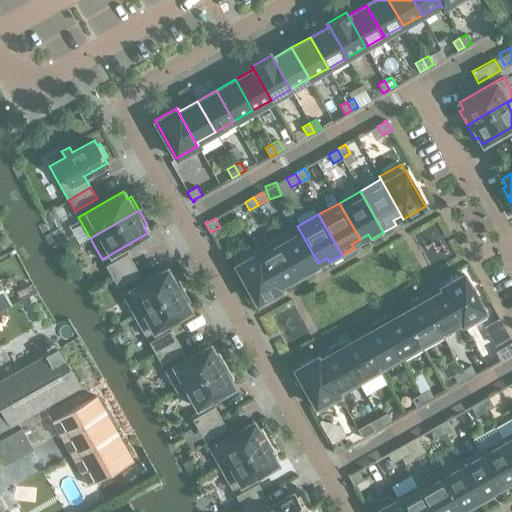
[(277,238),(300,279),(312,272),(310,268),(318,263),(297,226),(277,238)]
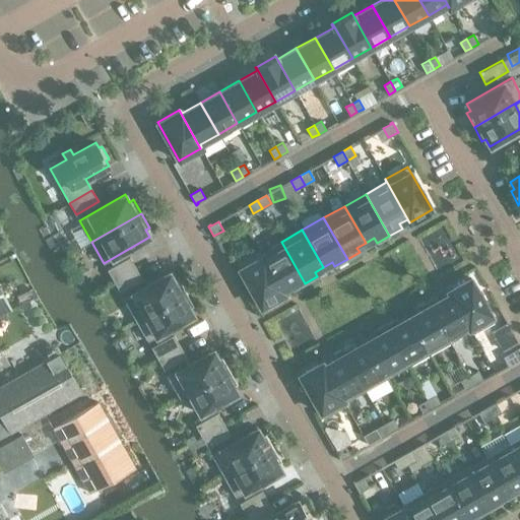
[(258,251),(282,294),(283,294),(281,290),(289,286),(291,290),(305,283),(281,242),(260,253),(259,251),(258,251)]
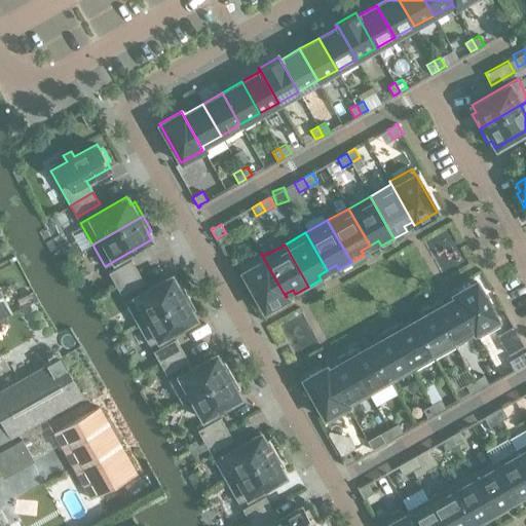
[(286,297),(261,254),(238,266),(263,310),(268,307),(270,311),(284,303),(282,300),(286,297)]
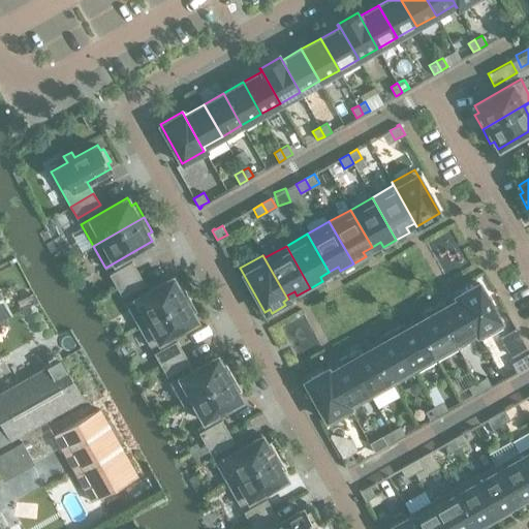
[(109,274),(115,285),(138,273),(131,260),(109,274)]
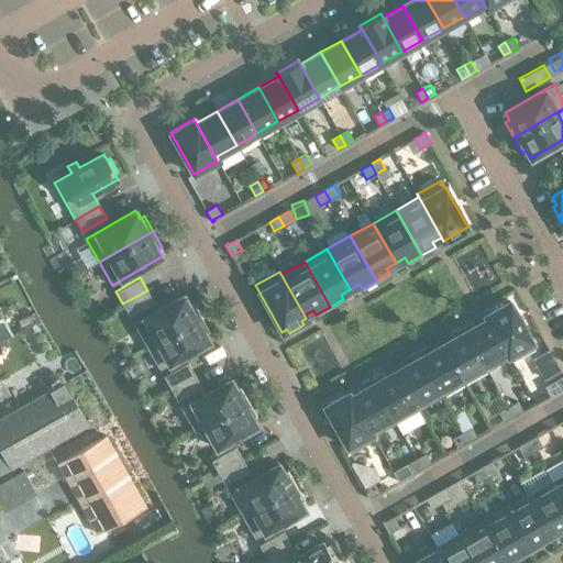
[(154,302),(147,290),(122,304),(130,317),(154,302)]
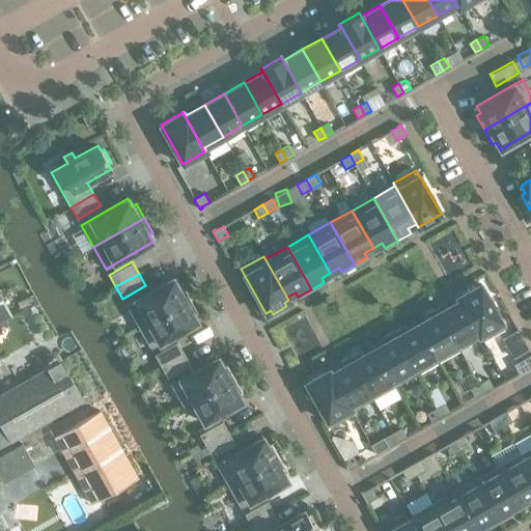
[(126,304),(138,326),(189,298),(180,283),(176,285),(172,278),(126,304)]
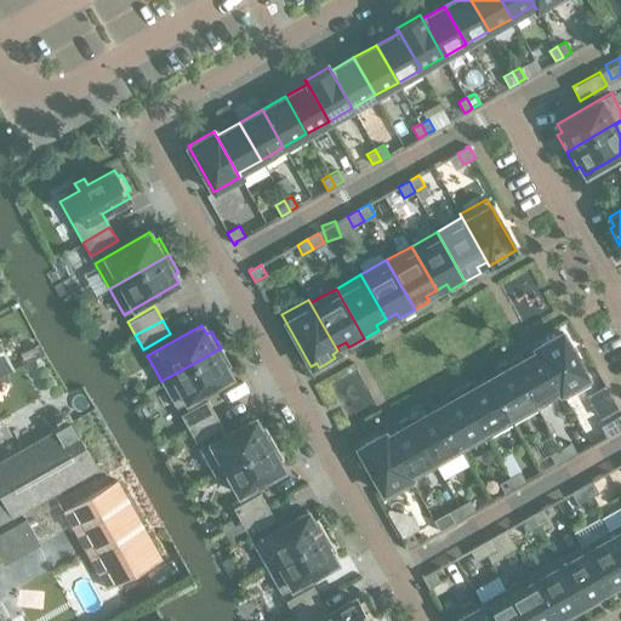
[(535,347),(564,398),(591,383),(562,331),(535,347)]
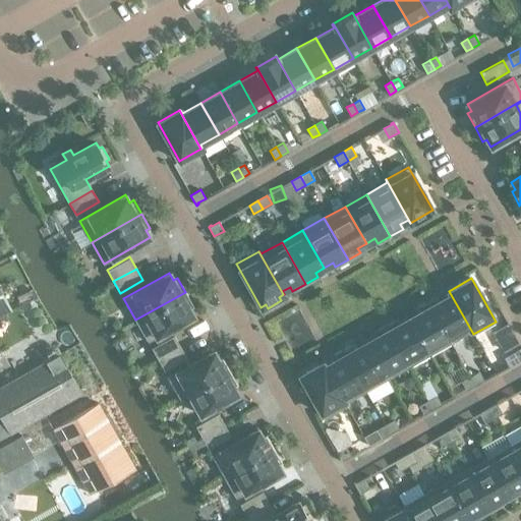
[(0,313),(11,307),(0,286),(0,313)]
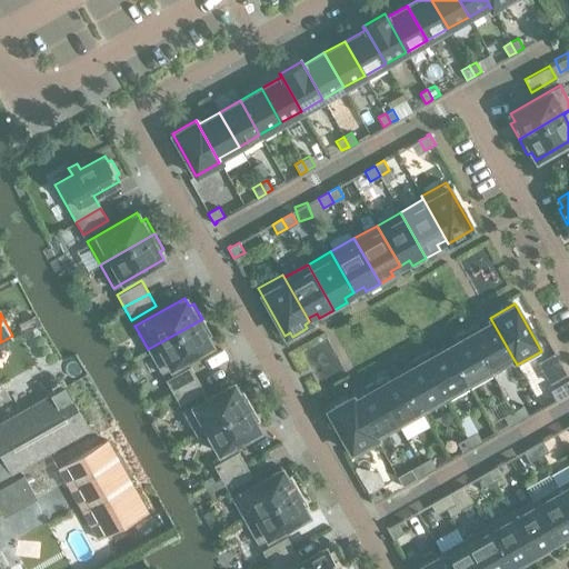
[(491,321),(482,326),(480,321),(467,329),(492,375),(515,361),(517,365),(490,318),(491,321)]
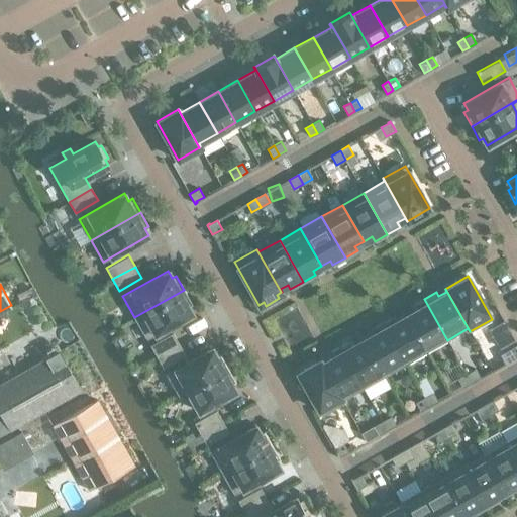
[(192,304),(184,290),(134,317),(146,339),(192,313),(188,306),(192,304)]
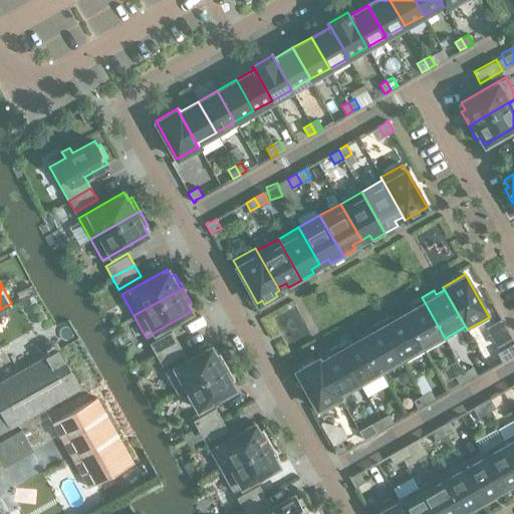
[(445,338),(422,297),(409,304),(412,308),(403,313),(424,350),(445,338)]
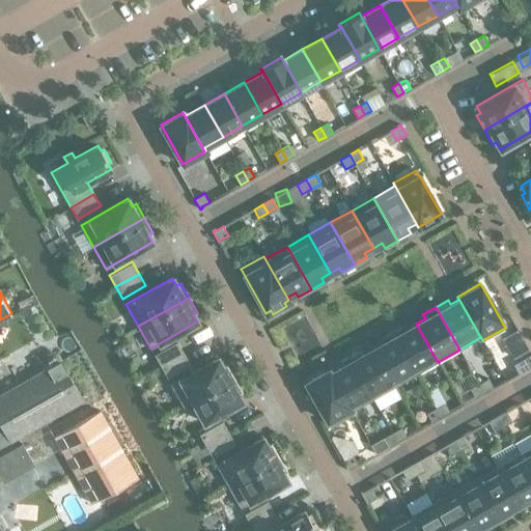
[(438,362),(416,324),(408,329),(404,324),(392,331),(416,373),(438,362)]
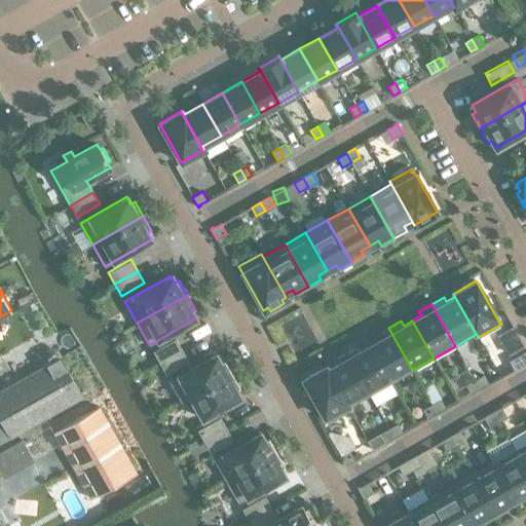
[(375,335),(378,340),(370,345),(390,382),(412,370),(388,328),(375,335)]
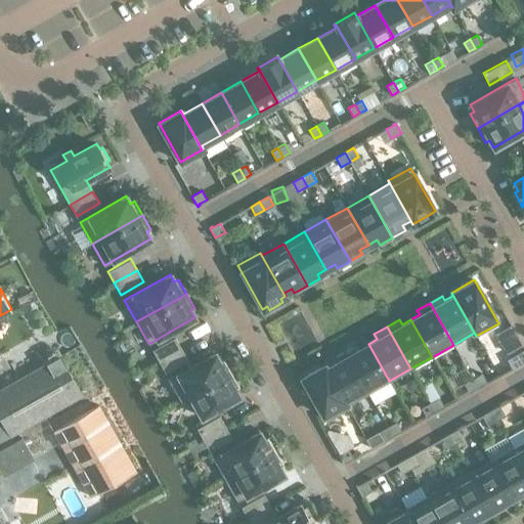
[(151,349),(159,361),(181,348),(175,337),(151,349)]
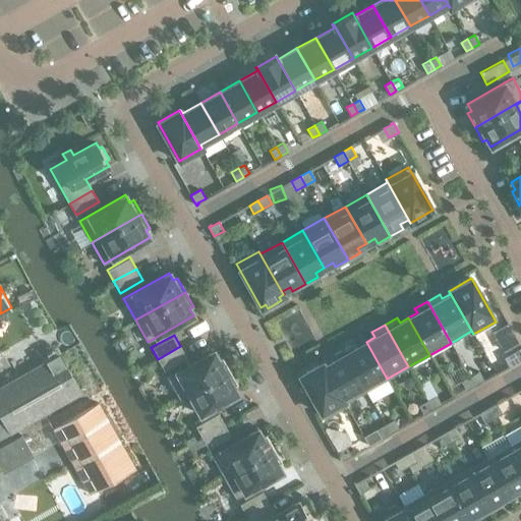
[(366,342),(357,347),(354,342),(342,349),(365,391),(387,379),(366,342)]
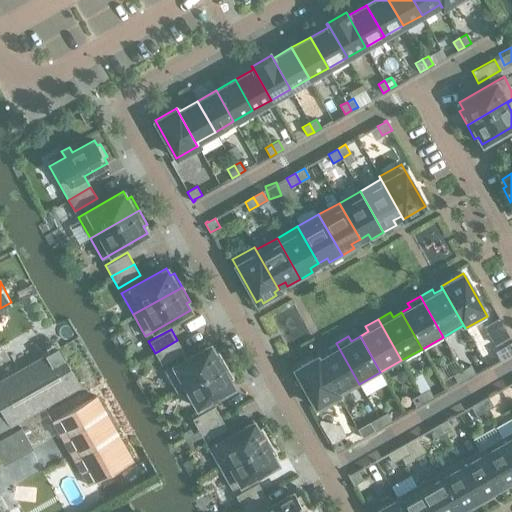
[(177,340),(155,353),(161,364),(184,352),(177,340)]
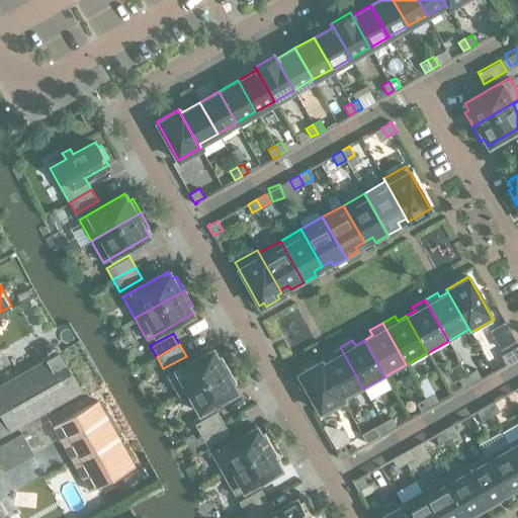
[(517,345),(508,350),(513,359),(517,356),(517,345)]
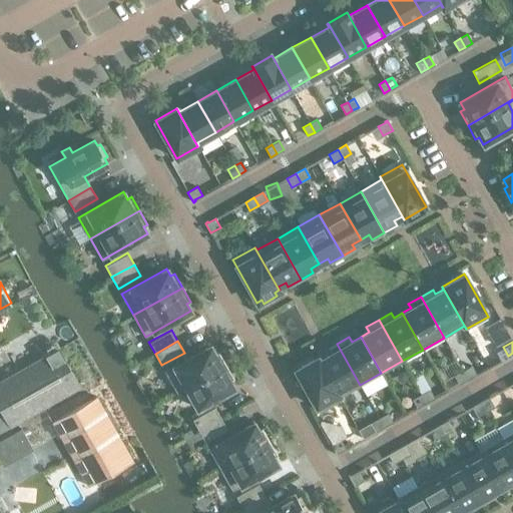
[(360,385),(337,344),(325,351),(327,356),(319,360),(318,357),(317,357),(341,400),(342,399),(340,396),(360,385)]
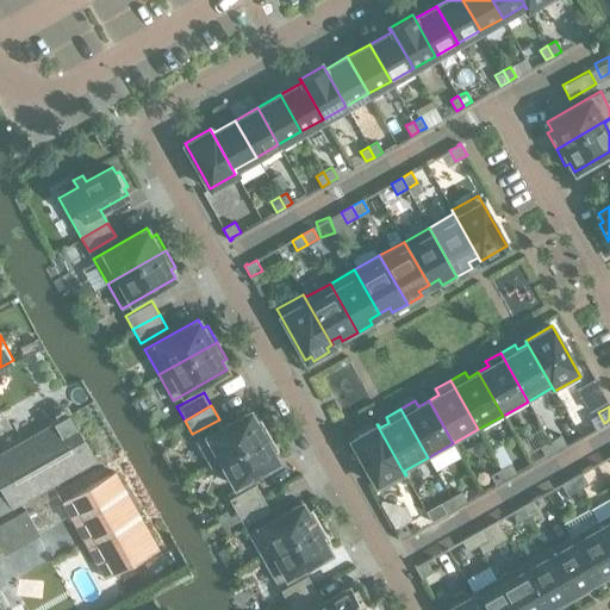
[(0,450),(0,487),(12,509),(97,460),(69,411),(0,450)]
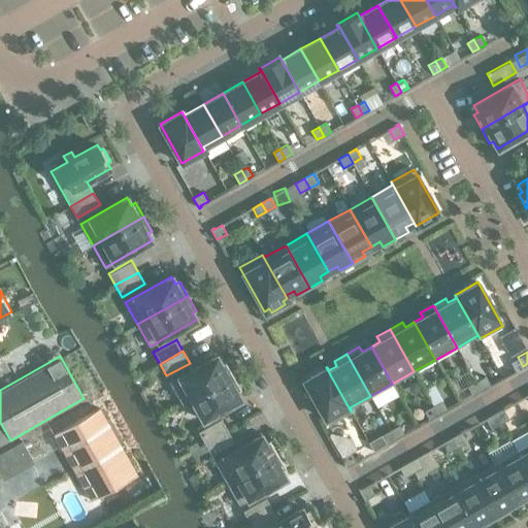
[(170,382),(182,403),(232,374),(224,361),(221,363),(217,356),(170,382)]
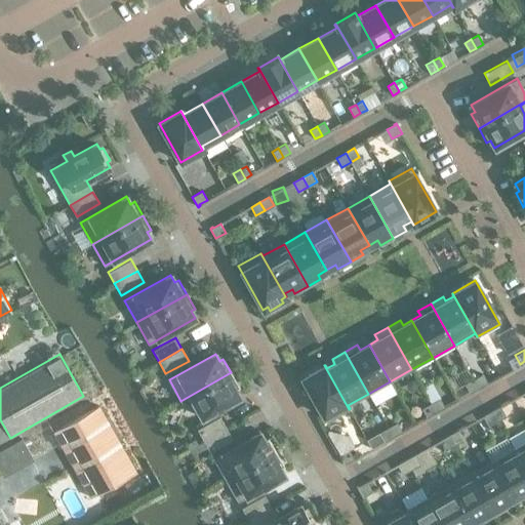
[(349,409),(324,365),(301,378),(326,421),(349,409)]
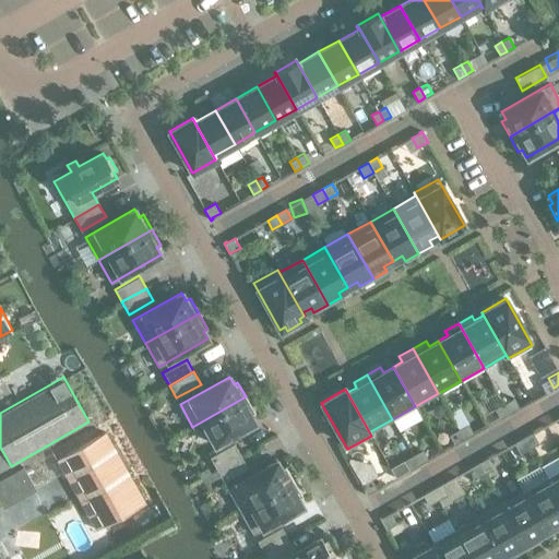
[(254,412),(246,396),(192,427),(193,428),(203,423),(215,444),(254,423),(250,414),(254,412)]
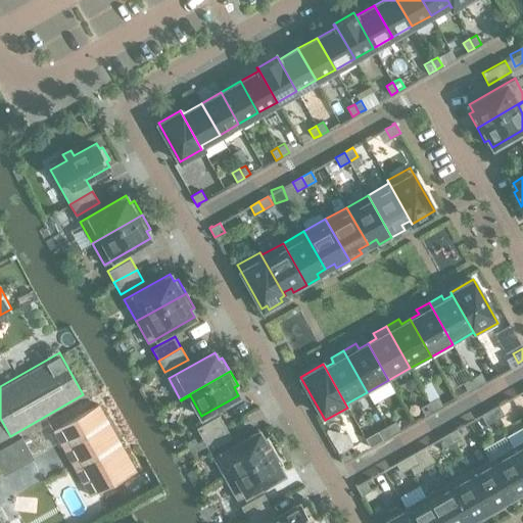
[(480,373),(471,377),(476,386),(485,381),(480,373)]
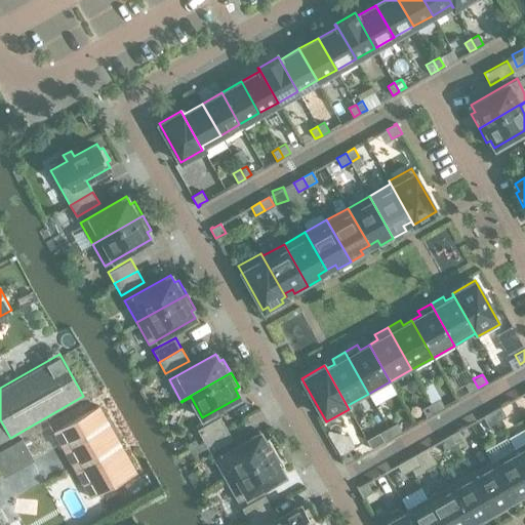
[(478,388),(473,378),(465,384),(470,393),(478,388)]
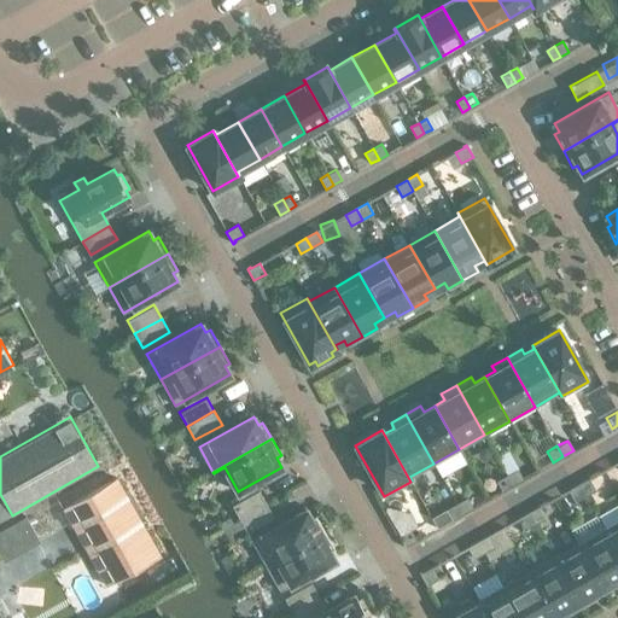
[(517,468),(507,474),(513,485),(523,479),(517,468)]
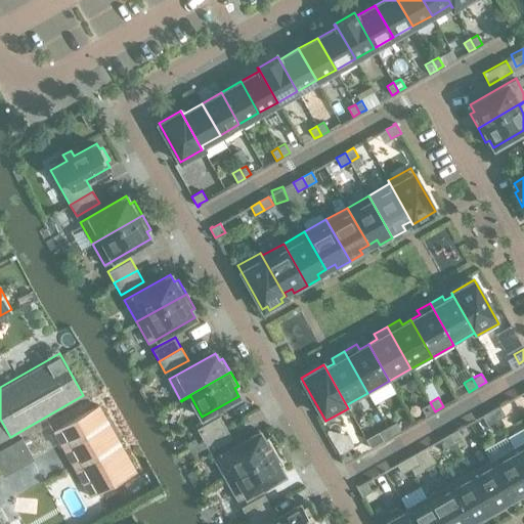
[(426,417),(435,411),(430,402),(421,407),(426,417)]
